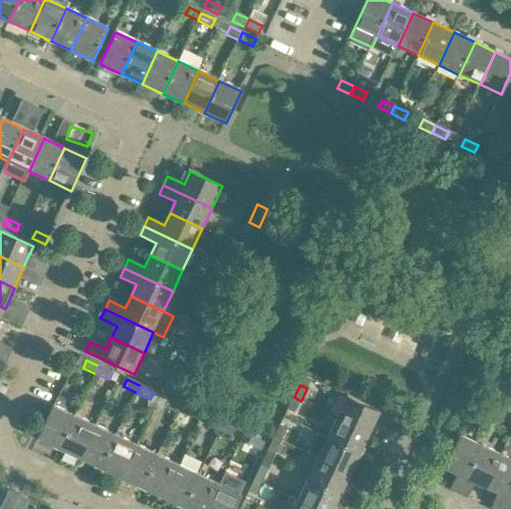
[(308,404),(301,401),(294,397),(288,411),(295,414),(295,413),(302,417),(308,404)]
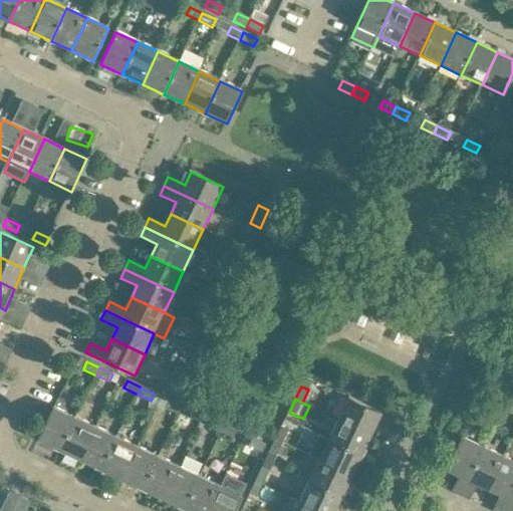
[(371,435),(381,414),(349,399),(339,420),(371,435)]
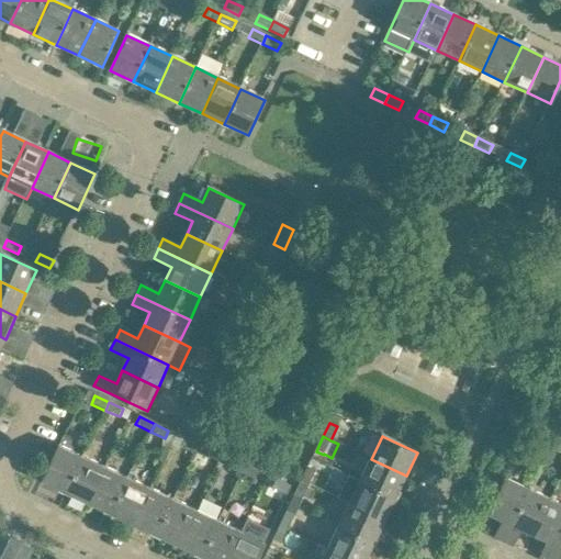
[(197,453),(200,445),(186,438),(182,446),(197,453)]
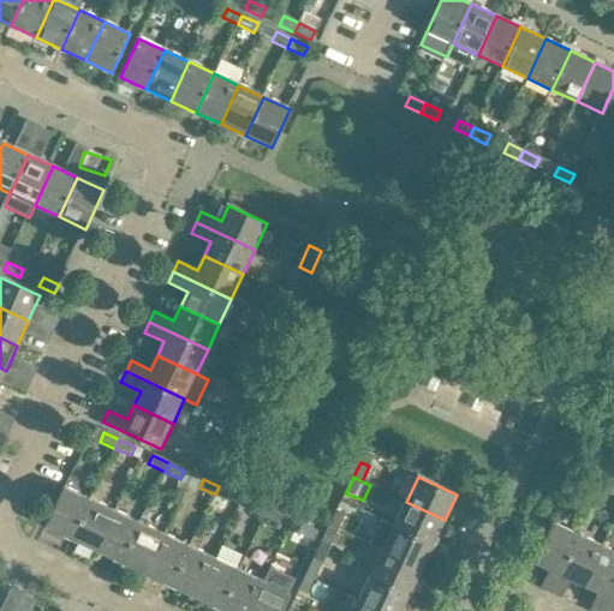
[(230,502),(233,493),(219,486),(215,495),(230,502)]
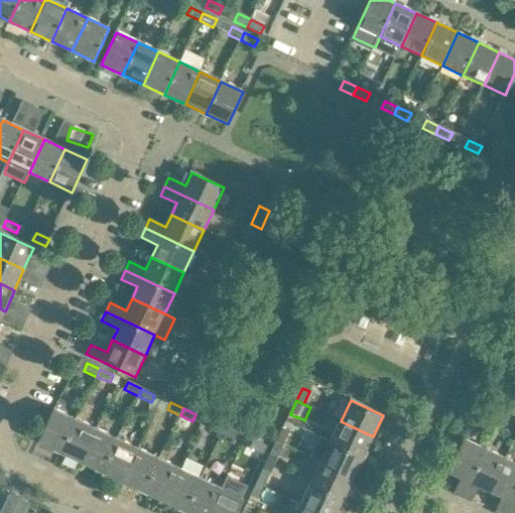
[(60,453),(76,420),(54,410),(39,442),(60,453)]
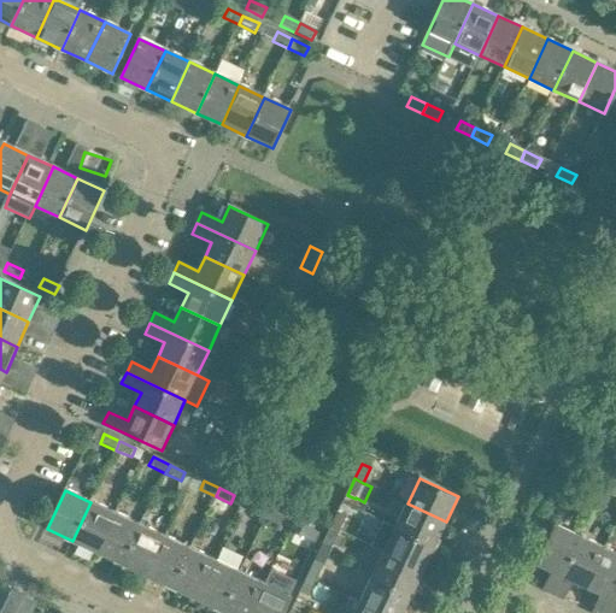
[(98,553),(116,513),(91,502),(72,541),(98,553)]
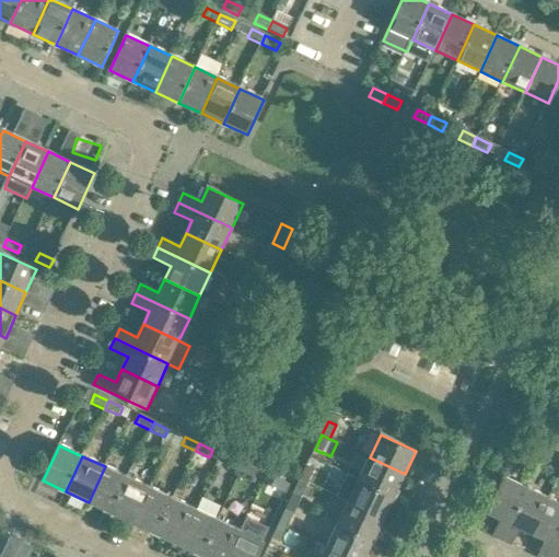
[(241,473),(244,465),(230,457),(226,465),(241,473)]
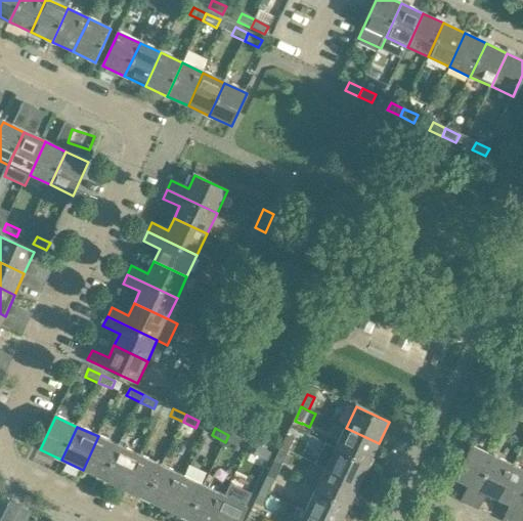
[(368,465),(379,443),(346,428),(336,449),(368,465)]
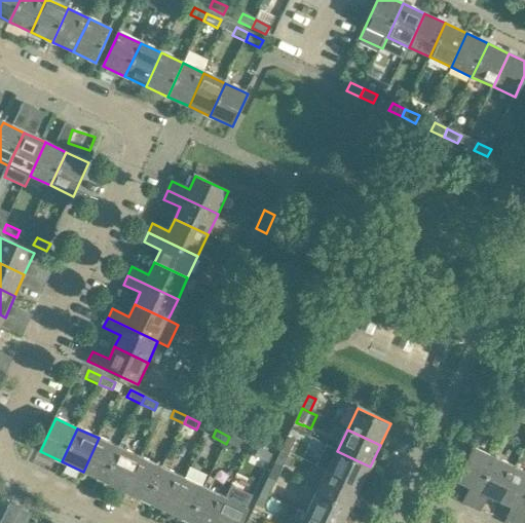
[(239,449),(242,442),(229,437),(226,444),(239,449)]
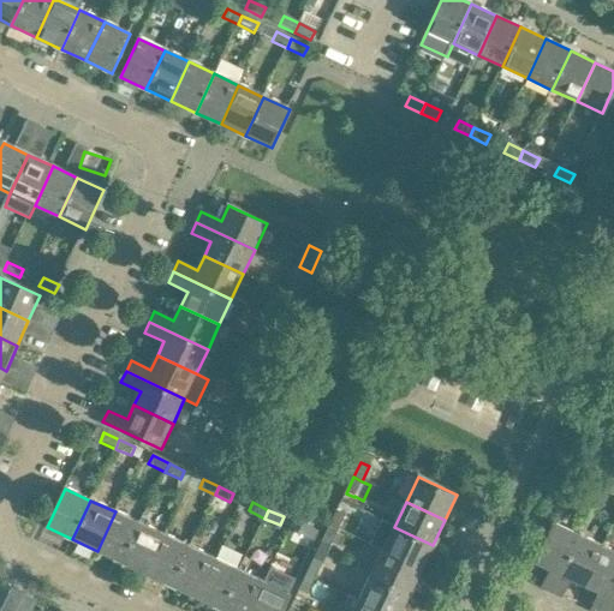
[(121,563),(141,523),(115,511),(97,551),(121,563)]
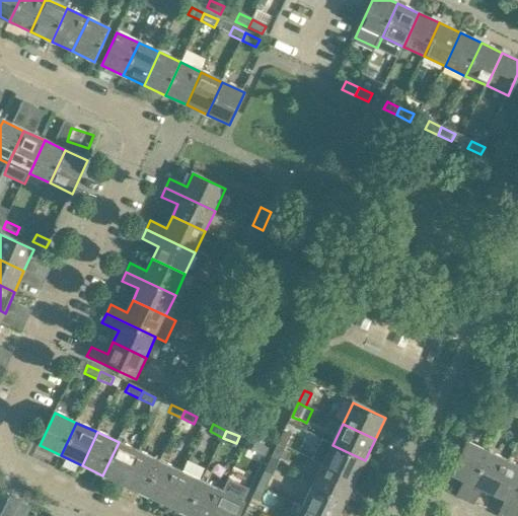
[(291,436),(284,432),(278,445),(285,448),(291,436)]
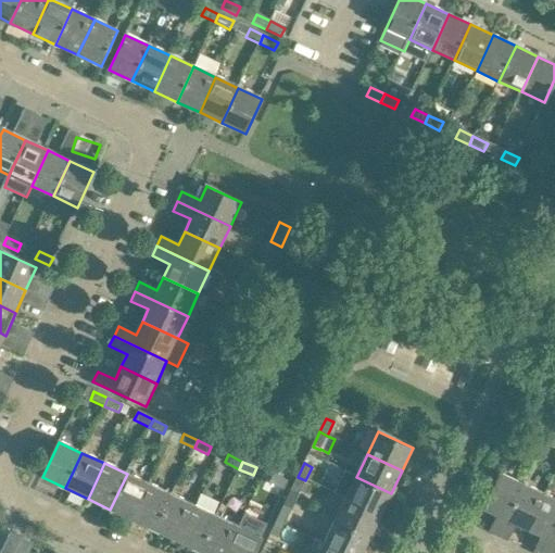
[(345,472),(335,494),(345,499),(381,516),(387,503),(394,507),(400,498),(391,493),(356,477),(345,472)]
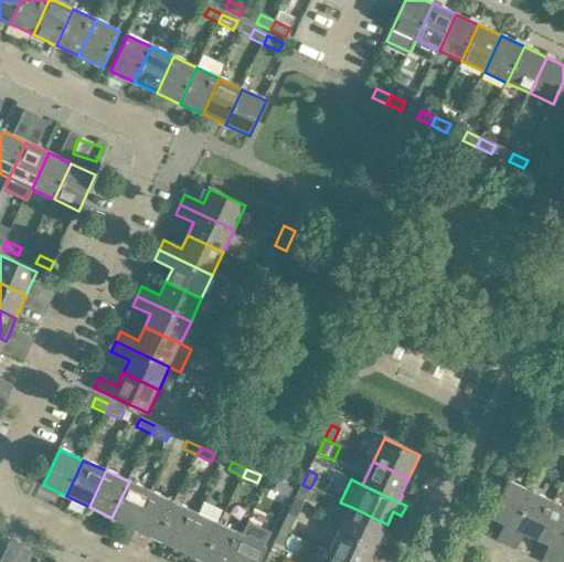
[(135,528),(151,492),(129,481),(112,518),(135,528)]
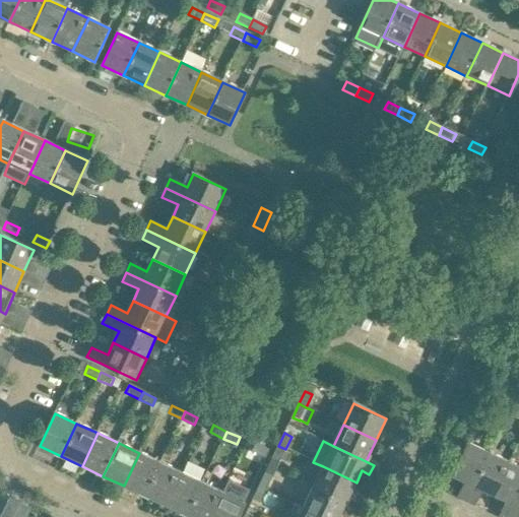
[(466,503),(489,453),(467,443),(452,476),(464,482),(456,498),(466,503)]
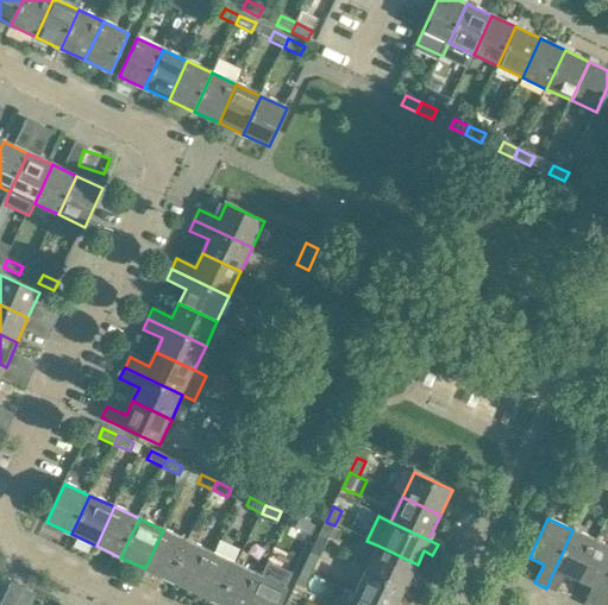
[(315,528),(300,521),(296,529),(312,536),(315,528)]
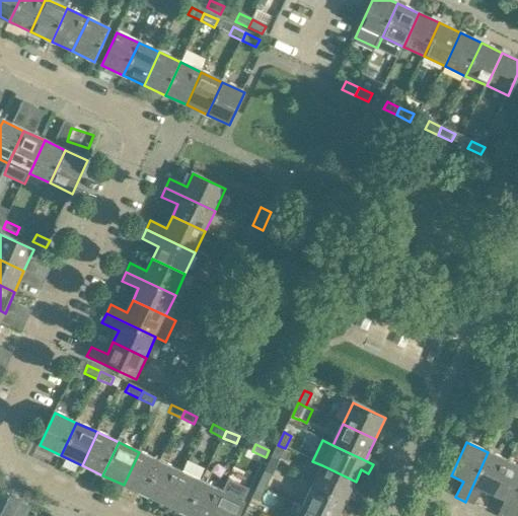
[(279,461),(285,448),(278,445),(272,458),(279,461)]
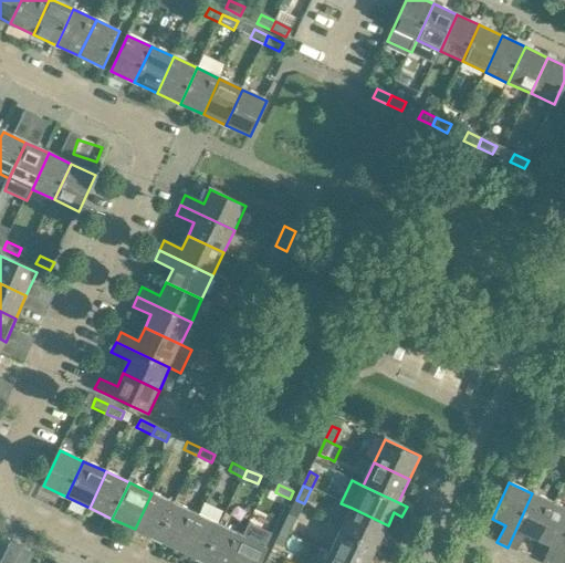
[(157,540),(174,503),(152,493),(135,529),(157,540)]
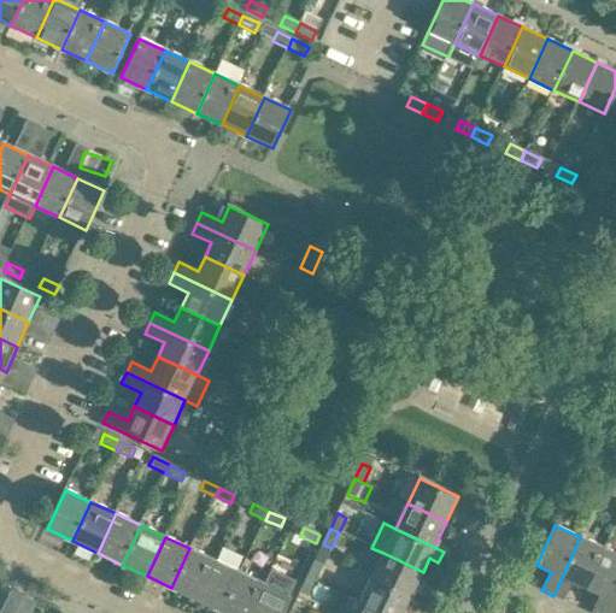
[(587,589),(605,549),(580,537),(553,596),(564,601),(573,582),(587,589)]
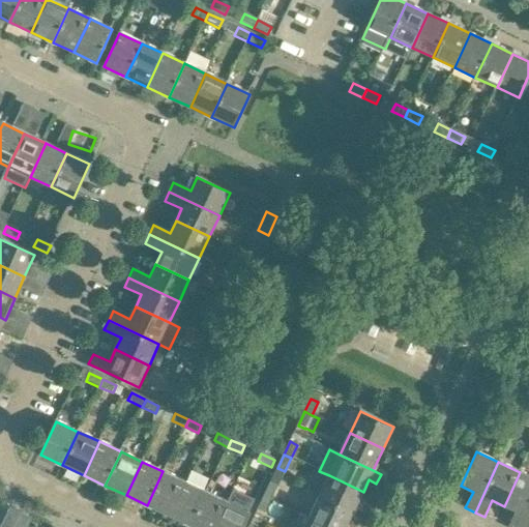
[(169,516),(184,481),(163,471),(147,505),(169,516)]
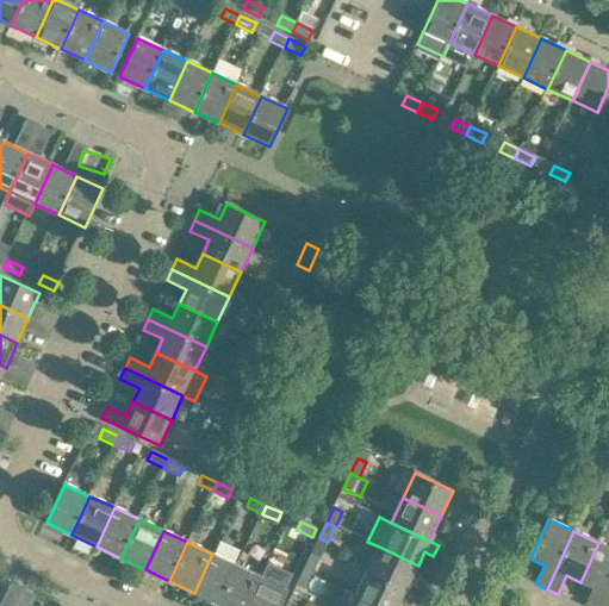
[(597,605),(608,582),(608,548),(598,543),(580,582),(594,588),(586,605),(597,605)]
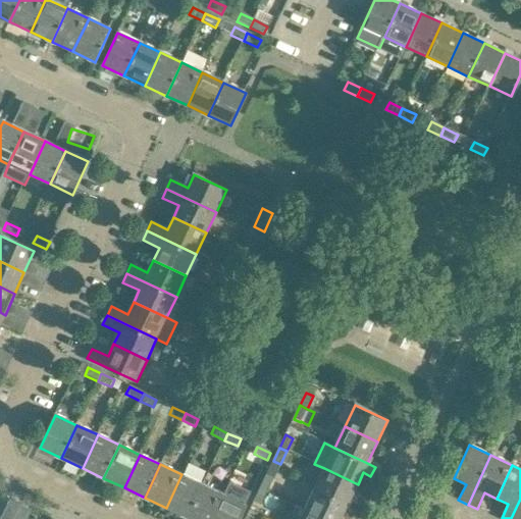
[(358,484),(324,468),(314,489),(348,506),(358,484)]
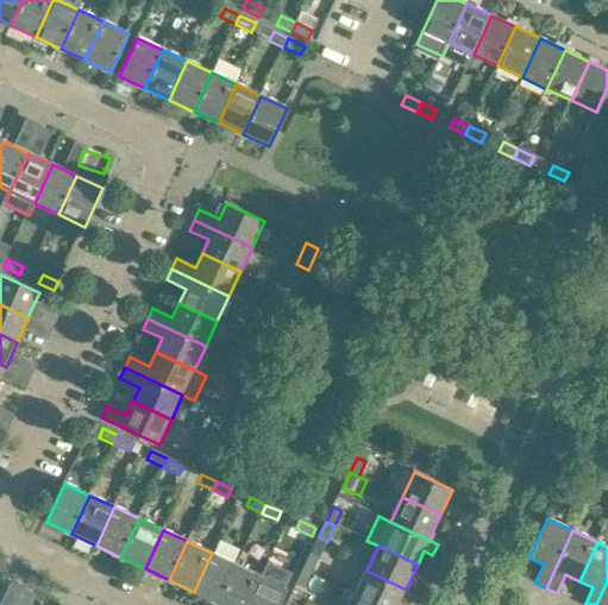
[(219,603),(237,565),(212,553),(194,592),(219,603)]
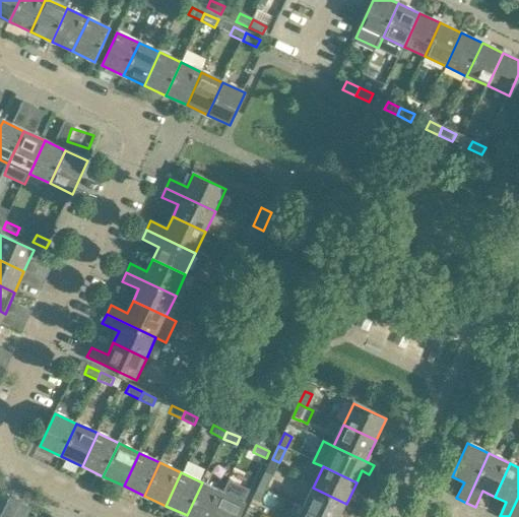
[(272,478),(265,474),(259,488),(266,491),(272,478)]
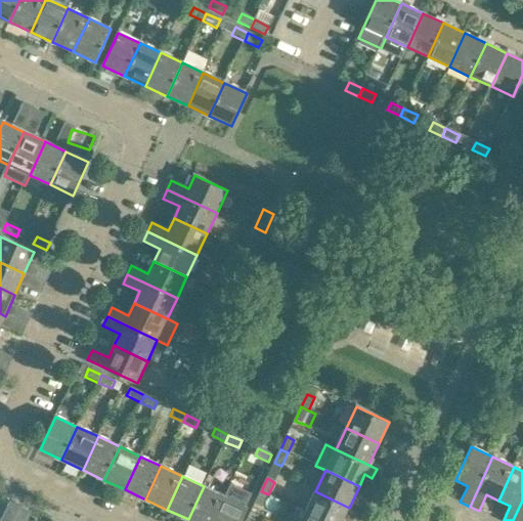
[(214,520),(225,496),(204,486),(188,519),(190,520),(214,520)]
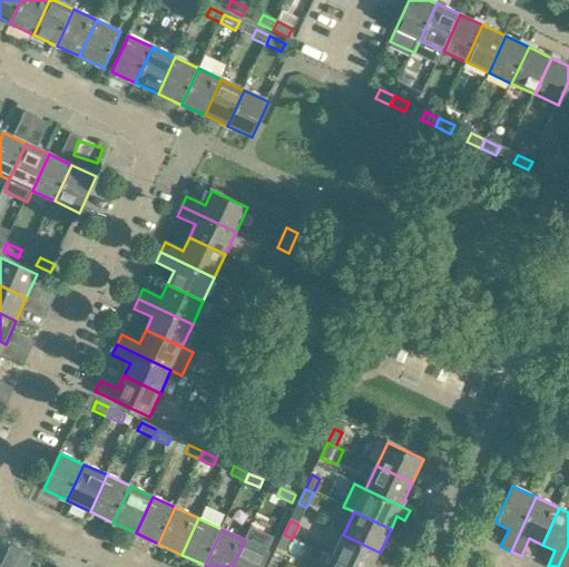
[(285,553),(292,538),(284,535),(276,549),(285,553)]
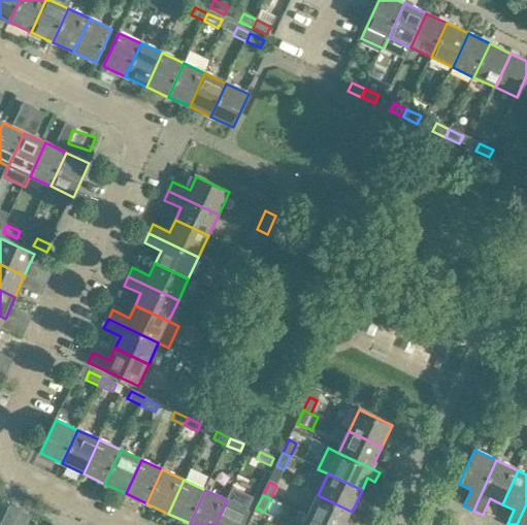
[(344,524),(352,512),(318,495),(307,517),(325,524),(344,524)]
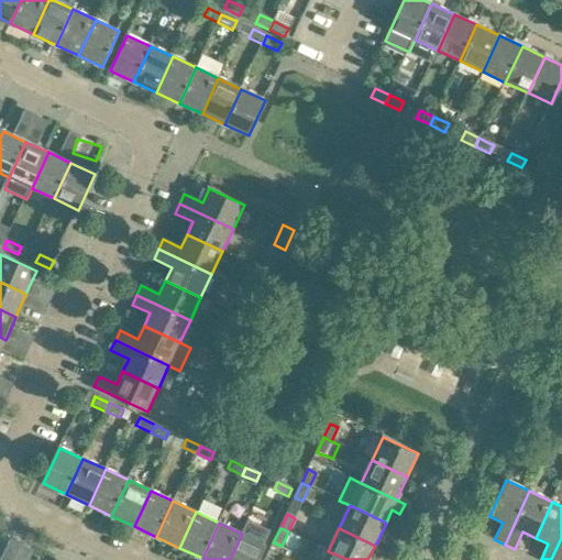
[(259,559),(265,545),(242,534),(230,559),(259,559)]
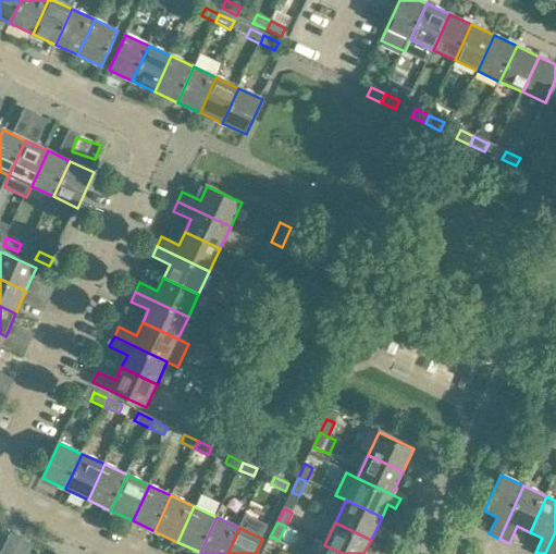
[(555,532),(545,553),(555,553),(555,532)]
